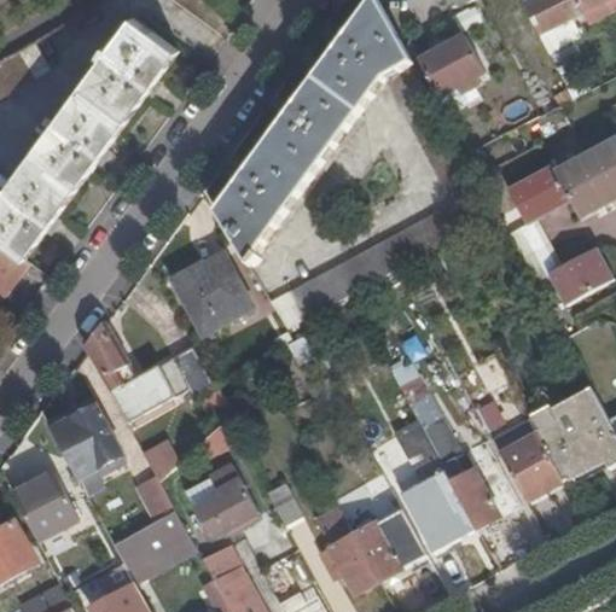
[(413,62),(378,0),(370,0),(343,38),(340,35),(330,46),(335,50),(294,104),(290,102),(282,114),(285,117),(245,172),(242,169),(232,181),(236,182),(215,210),(247,264),(250,258),(255,262),(260,255),(256,251),(266,239),(268,240),(365,112),(360,109),(385,76),(452,199),(420,219),(268,301),(283,328),(493,214),(412,63),(413,62)]
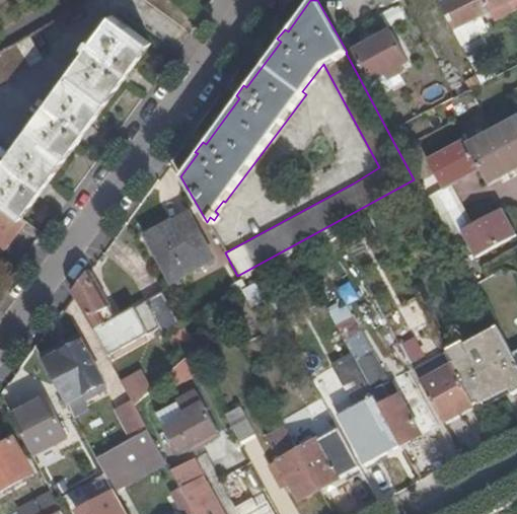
[(446,0),(438,4),(450,27),(477,14),(506,0),(446,0)]
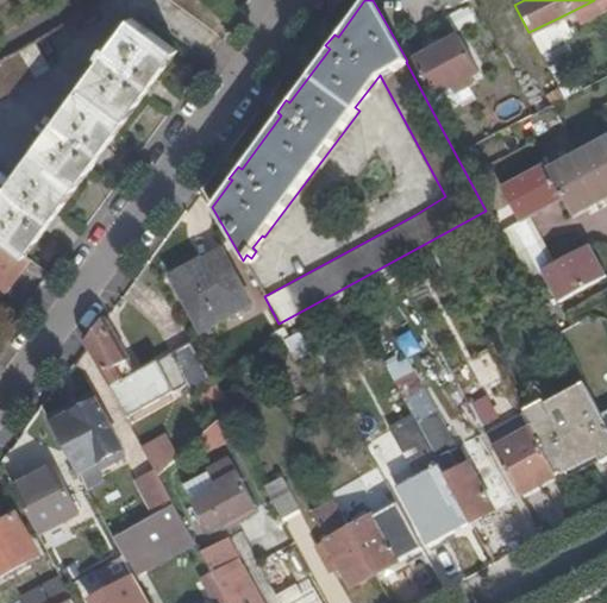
[(102,50),(0,186),(0,234),(22,252),(44,224),(49,226),(57,215),(52,212),(93,157),(97,159),(105,148),(101,144),(144,88),(149,90),(156,79),(152,76),(174,46),(130,13),(107,43),(104,42),(99,48),(102,50)]
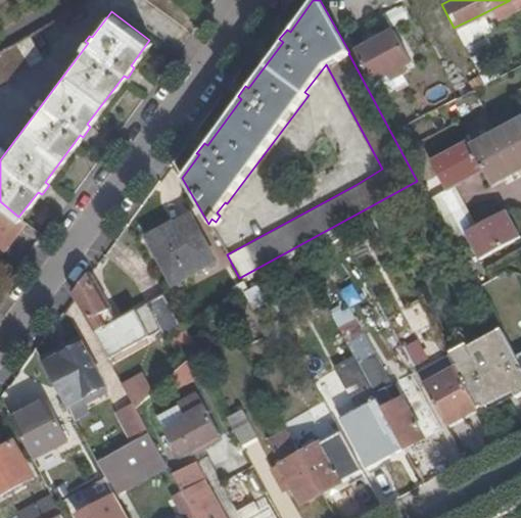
[(489,30),(481,14),(454,28),(462,43),(489,30)]
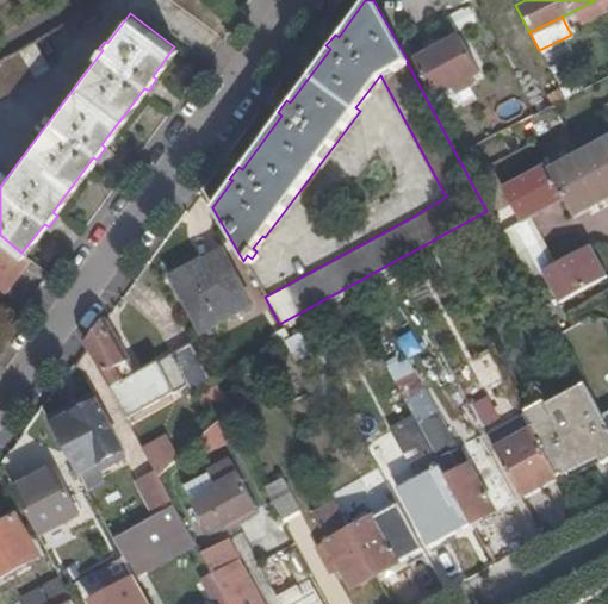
[(478,70),(458,32),(414,57),(433,94),(450,86),(453,91),(472,81),(470,75),(478,70)]
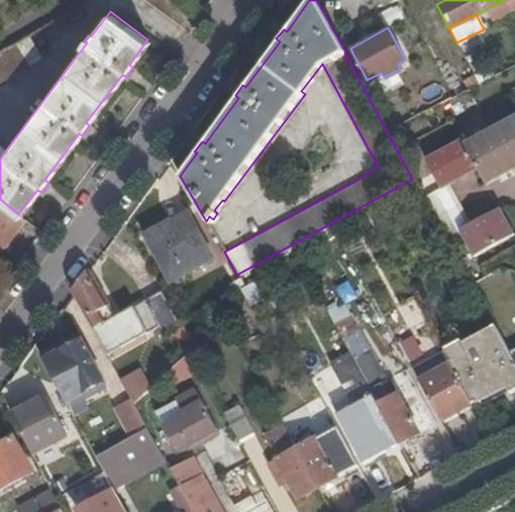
[(0,77),(39,55),(25,30),(2,45),(0,46),(0,77)]
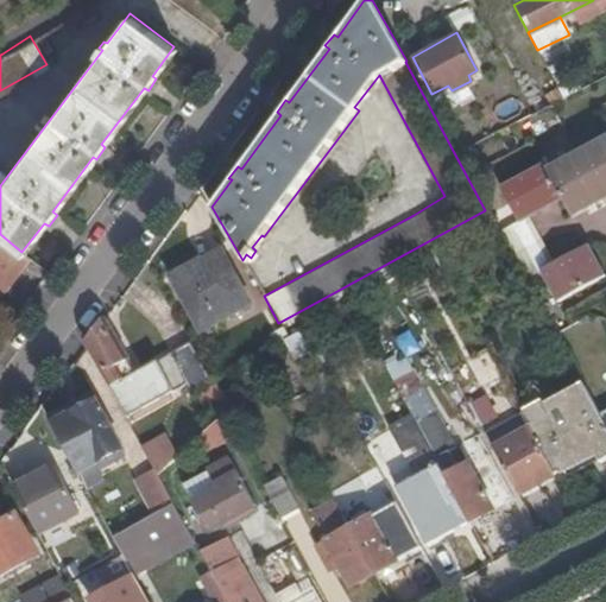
[(605,147),(605,143),(603,138),(556,163),(561,172),(605,147)]
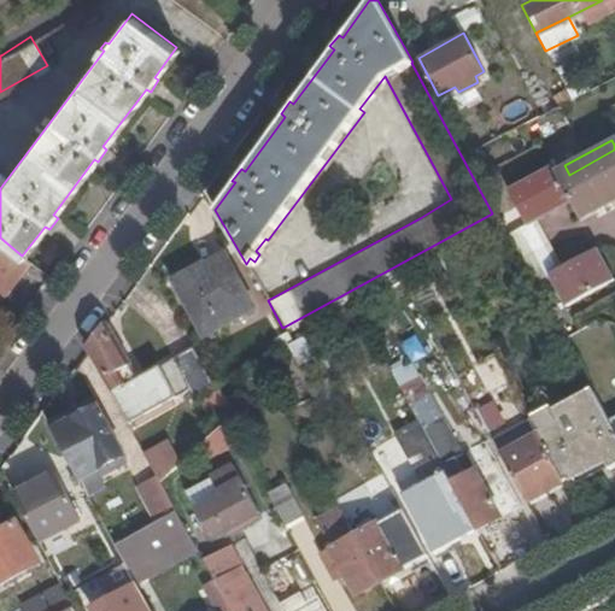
[(614,150),(569,175),(556,182),(567,200),(568,200),(574,211),(587,204),(592,211),(614,198),(614,150)]
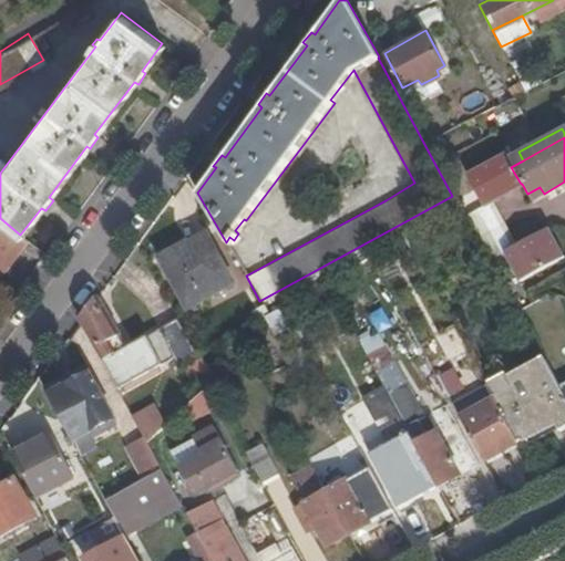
[(523,160),(519,152),(507,157),(505,152),(503,153),(511,167),(523,160)]
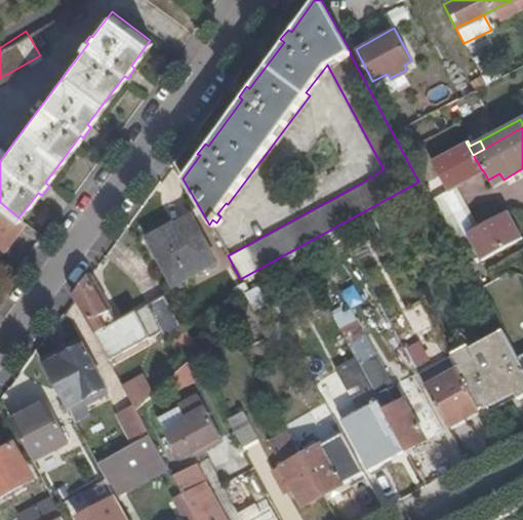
[(473,155),(466,142),(430,161),(437,174),(473,155)]
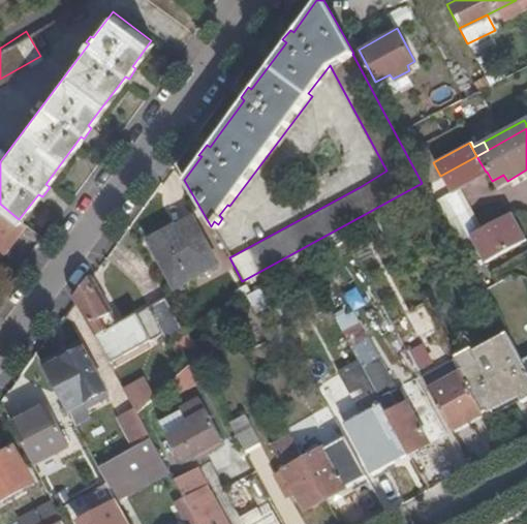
[(476,156),(440,176),(450,191),(458,187),(486,172),(476,156)]
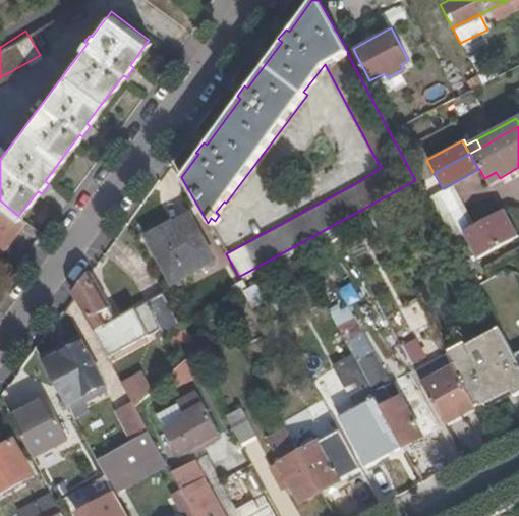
[(487,183),(500,178),(496,172),(484,178),(487,183)]
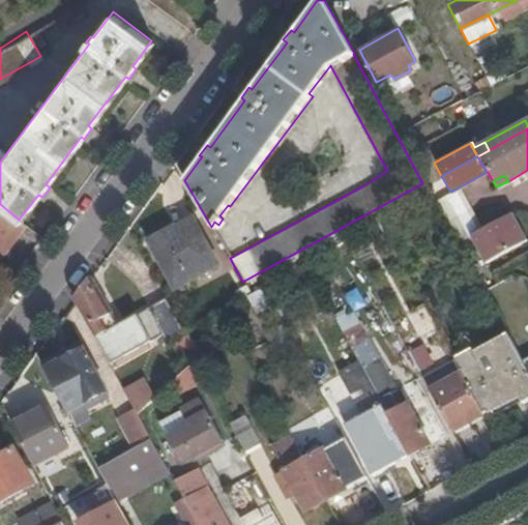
[(450,192),(436,200),(446,220),(470,207),(459,187),(450,192)]
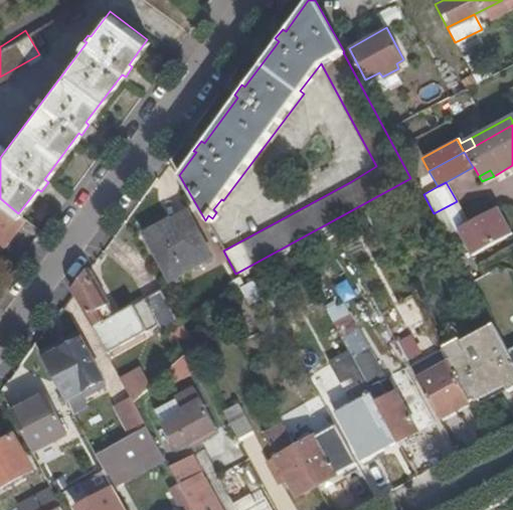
[(0,246),(23,217),(18,213),(0,198),(0,246)]
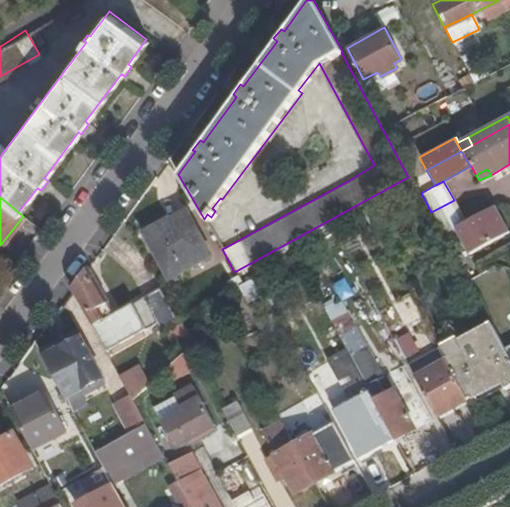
[(454,200),(431,212),(442,234),(453,227),(465,221),(454,200)]
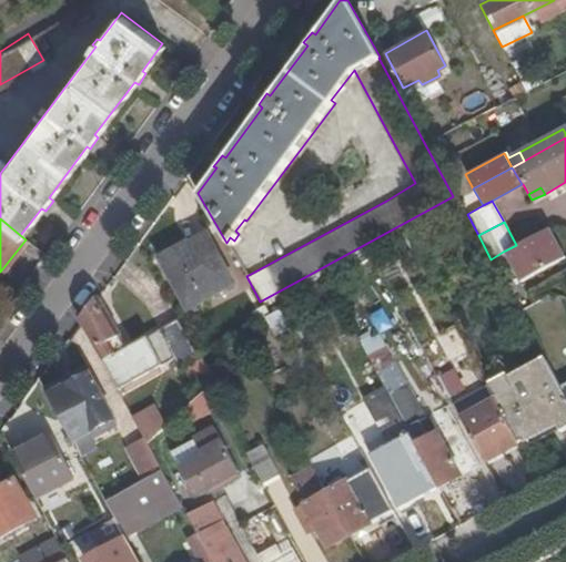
[(552,241),(545,228),(516,245),(503,252),(509,264),(552,241)]
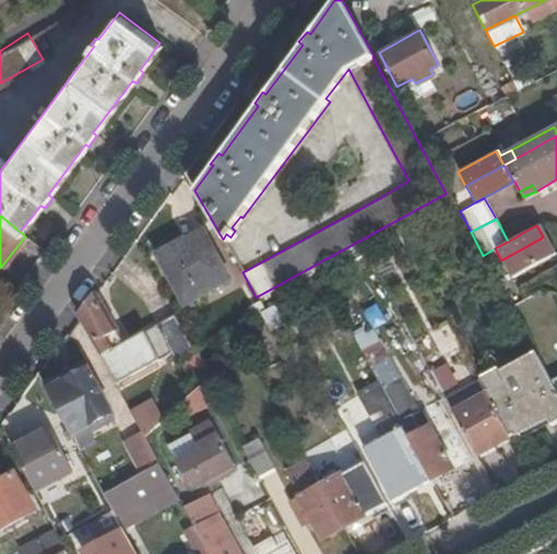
[(201,231),(184,240),(186,245),(163,258),(160,254),(156,255),(182,302),(226,279),(201,231)]
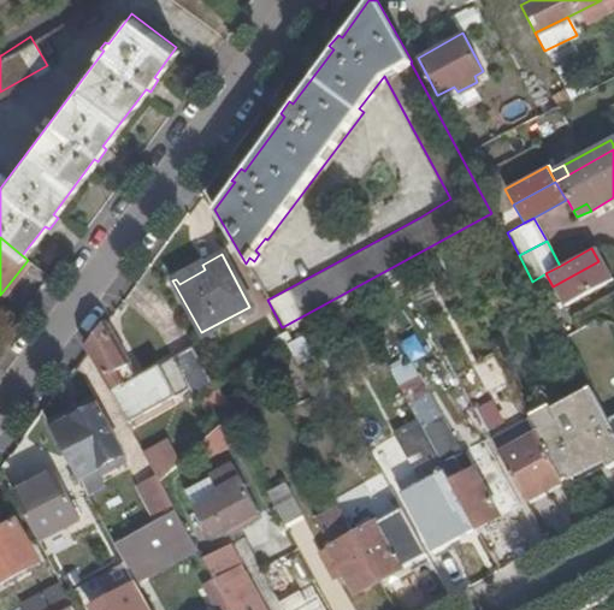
[(600,260),(598,261),(608,279),(610,278),(600,260)]
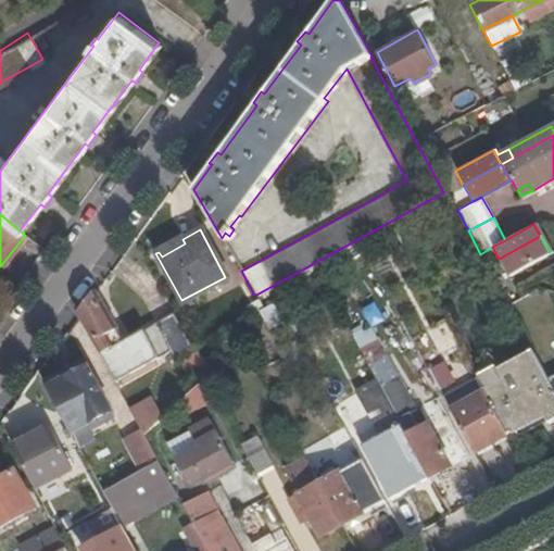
[(549,252),(540,236),(499,259),(508,275),(549,252)]
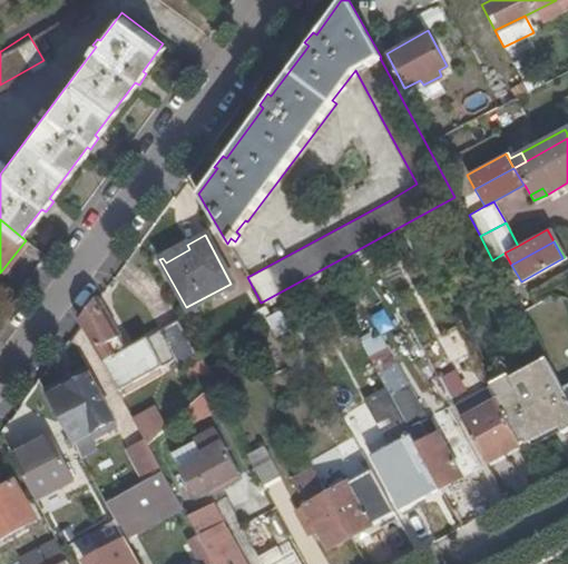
[(163,258),(166,263),(189,249),(187,245),(163,258)]
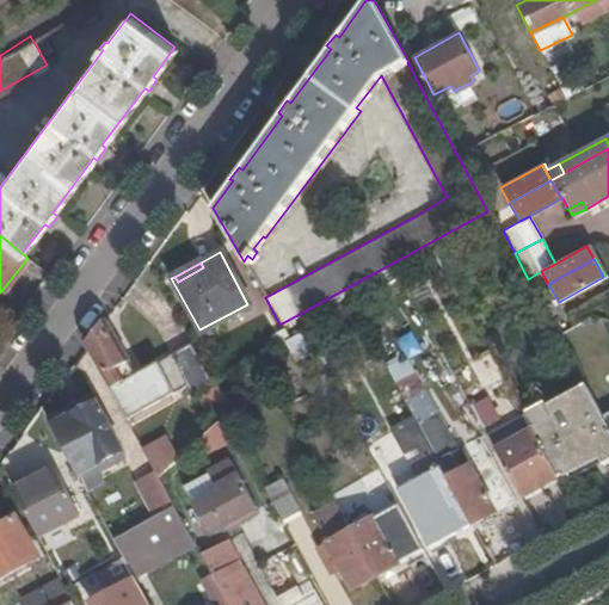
[(103,316),(85,343),(110,387),(127,418),(176,389),(159,360),(135,374),(127,360),(103,316)]
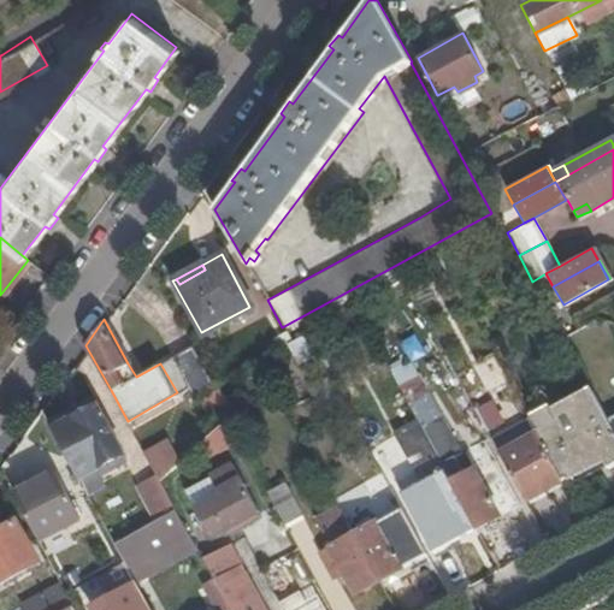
[(306,333),(290,341),(287,344),(295,361),(314,350),(306,333)]
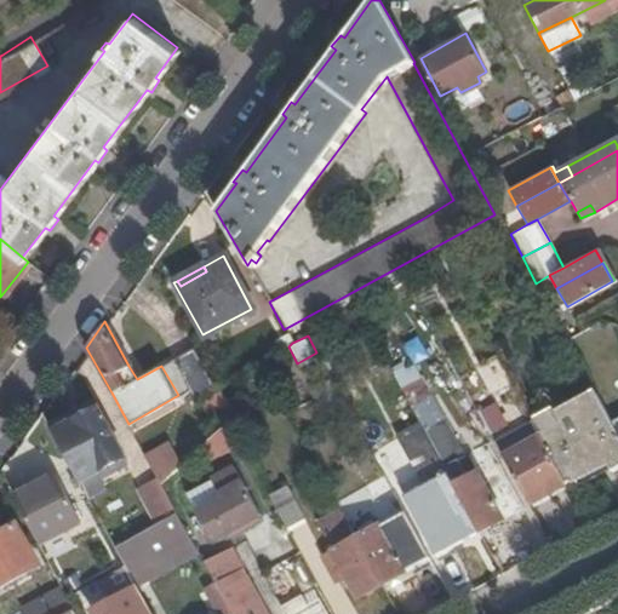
[(192,346),(173,357),(195,394),(213,385),(192,346)]
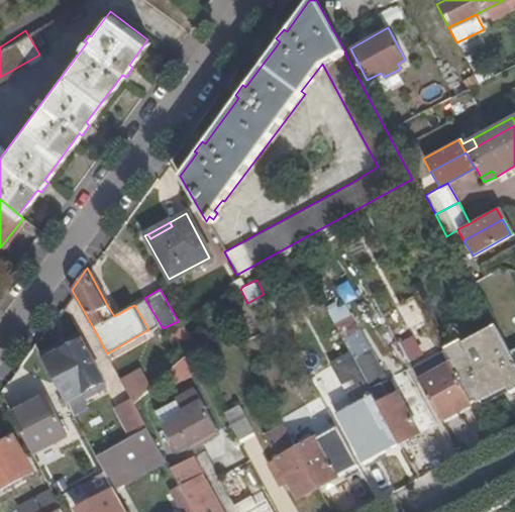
[(460,342),(443,352),(448,363),(470,402),(504,384),(507,389),(514,385),(514,362),(509,352),(496,327),(462,345),(460,342)]
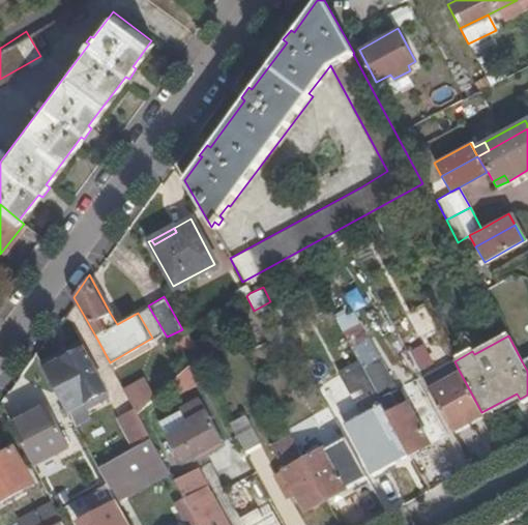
[(364,340),(350,347),(360,366),(370,382),(385,375),(386,375),(376,356),(374,357),(364,340)]
